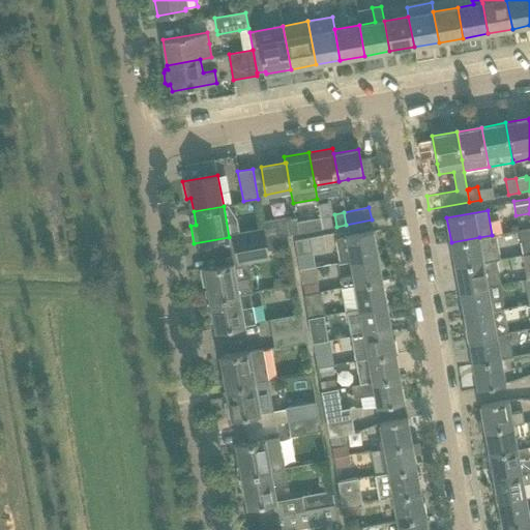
[(286,235),(298,233),(295,218),(286,221),(286,216),(262,222),(263,229),(265,243),(267,251),(288,246),(286,235)]
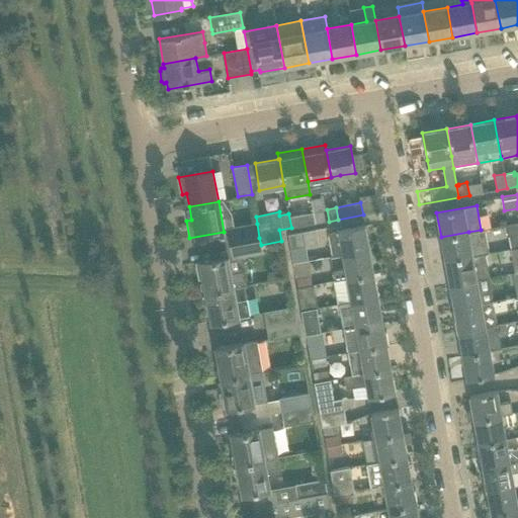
[(313,212),(289,217),(291,228),(300,226),(315,224),(313,212)]
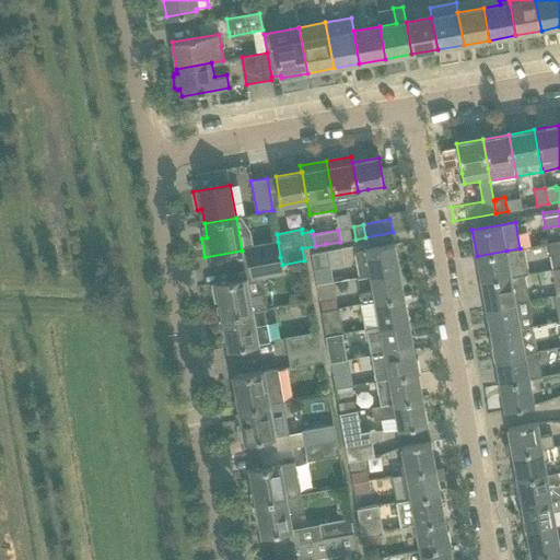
[(559,267),(559,241),(547,244),(551,269),(559,267)]
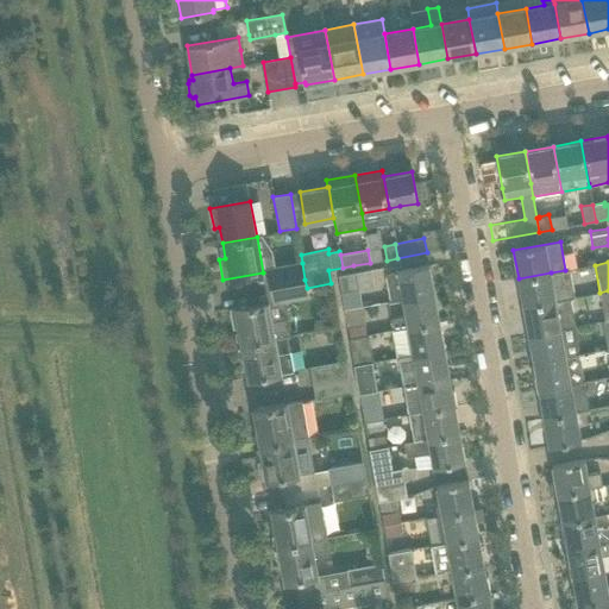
[(305,280),(302,263),(267,269),(270,287),(305,280)]
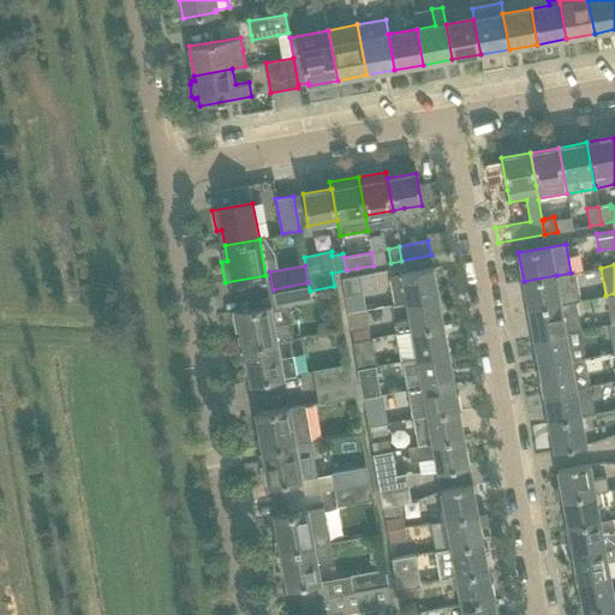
[(439,297),(434,268),(389,276),(395,305),(407,303),(439,297)]
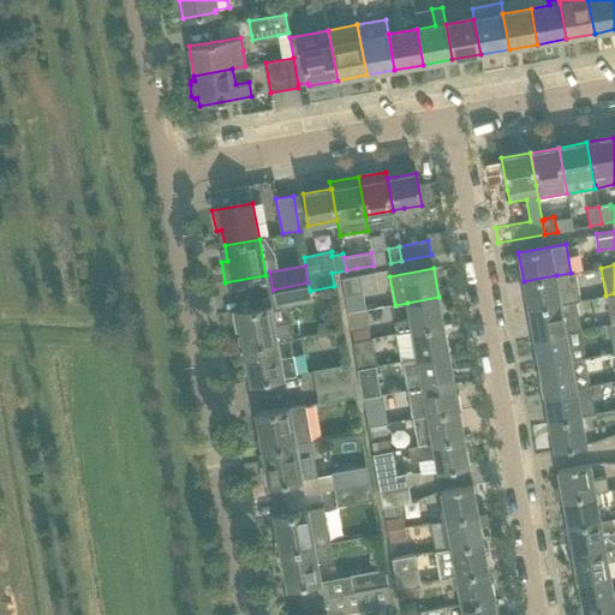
[(575,273),(571,273),(556,275),(524,281),(529,310),(561,304),(575,300),(579,300),(575,273)]
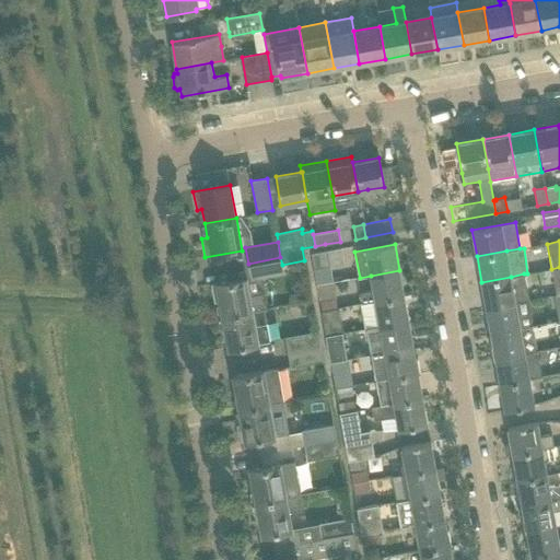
[(327,251),(311,254),(317,286),(333,282),(330,266),(327,251)]
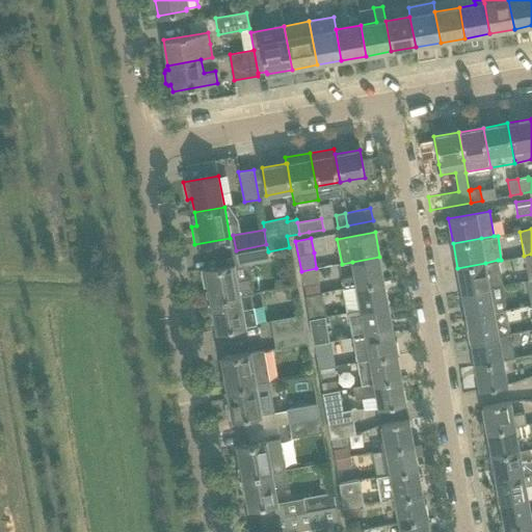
[(269,259),(268,251),(266,244),(236,250),(239,264),(269,259)]
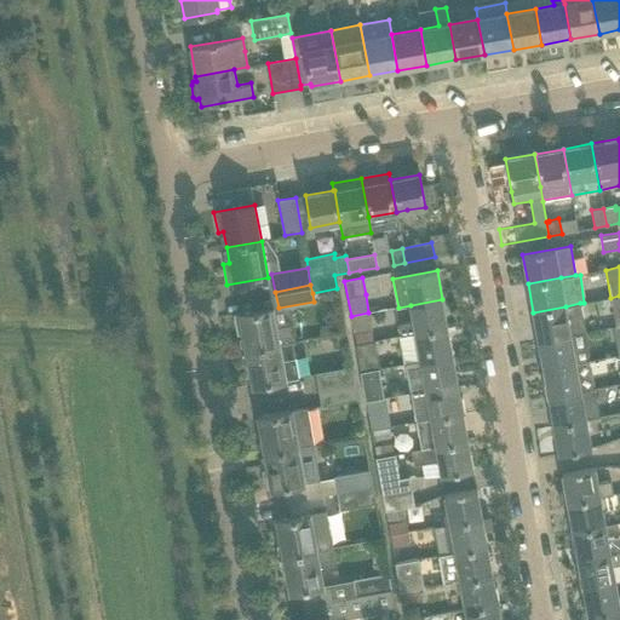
[(447,327),(442,299),(411,305),(413,321),(397,323),(400,337),(415,333),(447,327)]
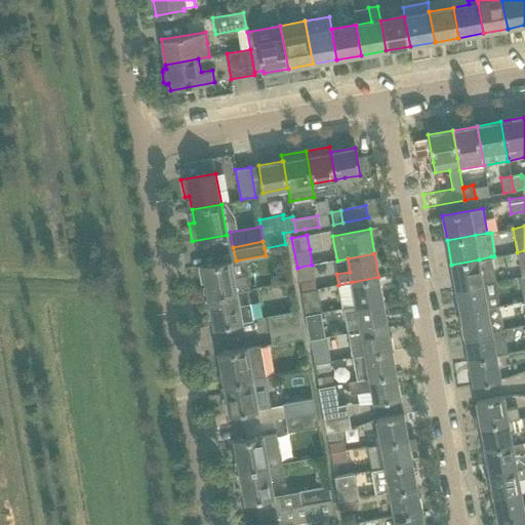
[(495,281),(491,256),(479,259),(451,265),(455,288),(483,283),(495,281)]
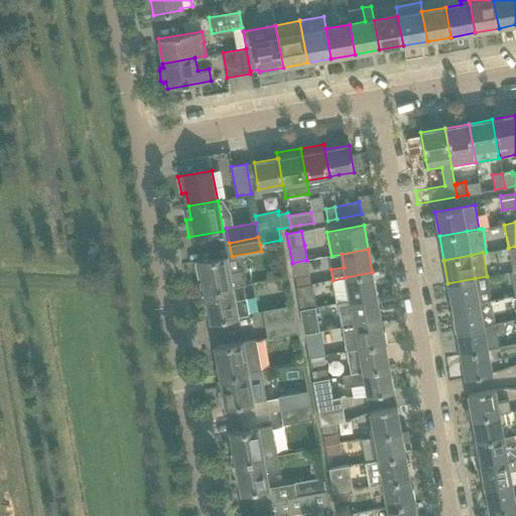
[(242,270),(230,272),(227,256),(194,262),(197,279),(202,278),(204,291),(242,284),(244,284),(242,270)]
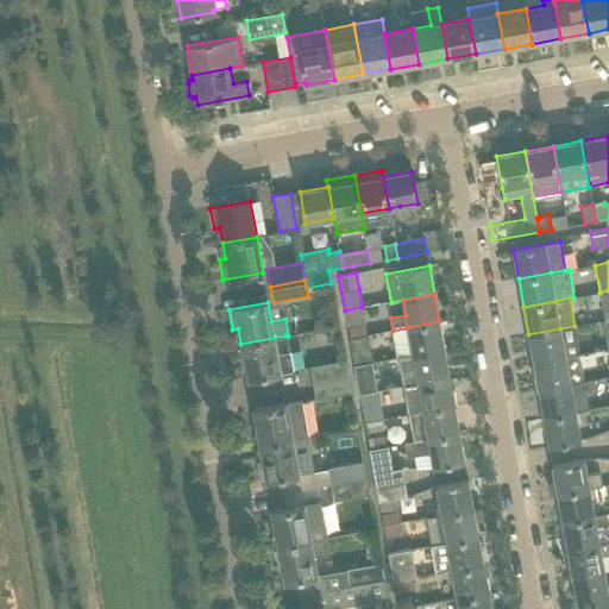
[(444,350),(439,321),(408,327),(413,356),(444,350)]
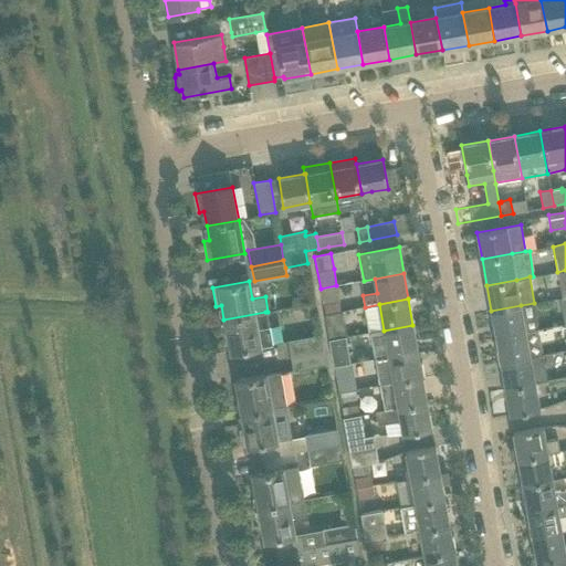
[(342,311),(339,302),(324,305),(325,314),(342,311)]
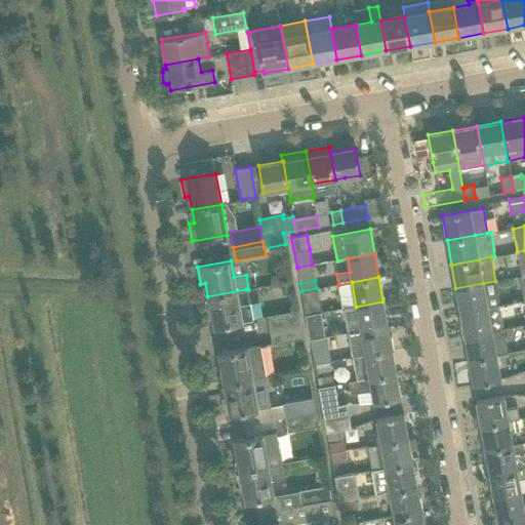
[(488,308),(483,283),(455,288),(460,313),(488,308)]
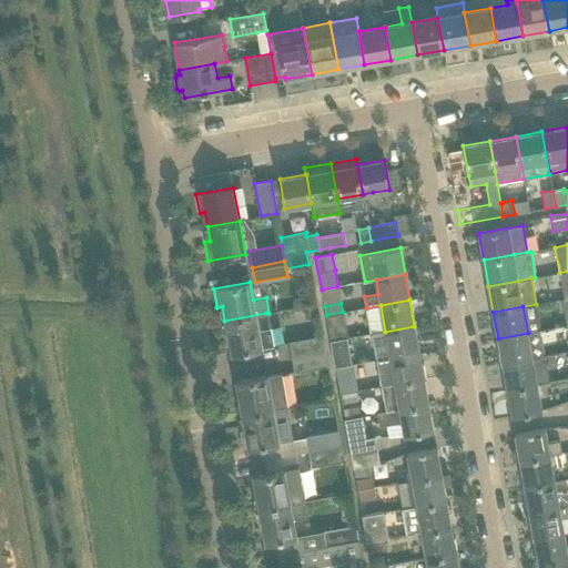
[(345,323),(343,312),(326,315),(328,326),(345,323)]
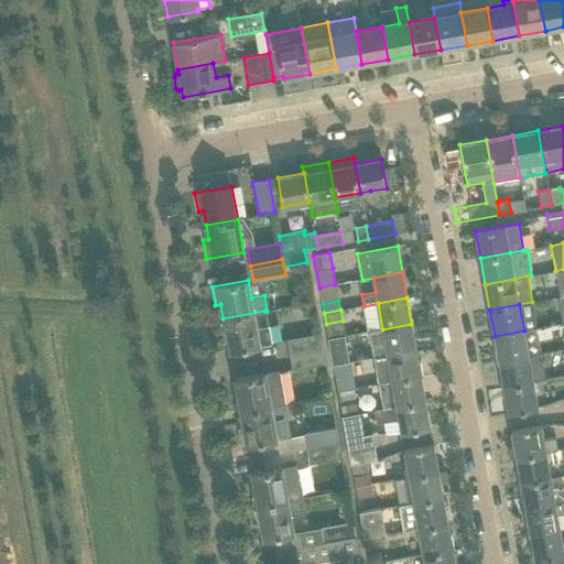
[(271,344),(264,311),(223,318),(228,351),(271,344)]
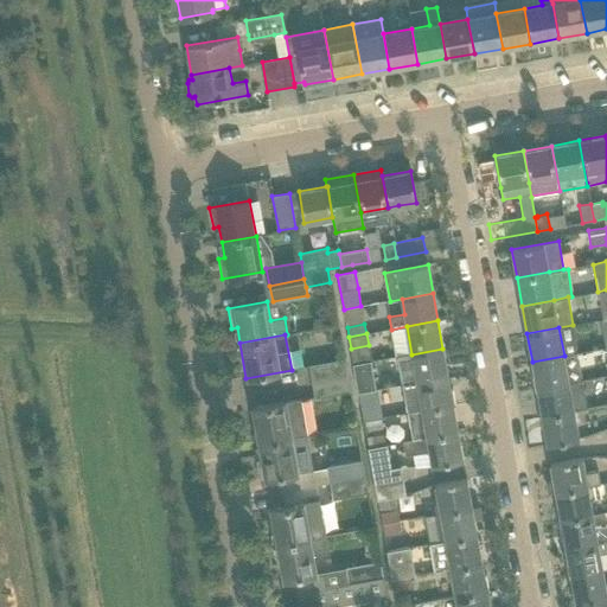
[(442,349),(411,355),(397,357),(402,384),(448,376),(442,349)]
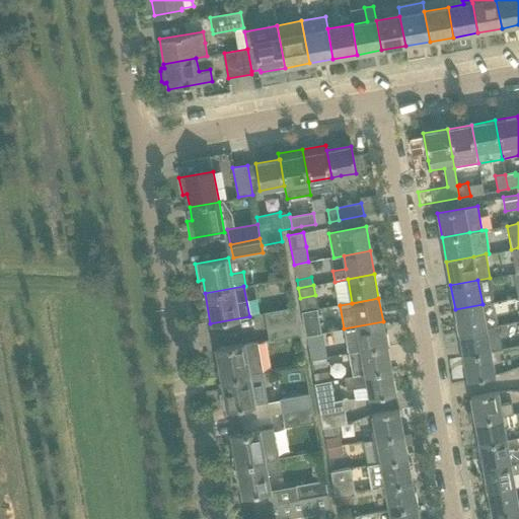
[(487,327),(483,304),(455,309),(459,332),(487,327)]
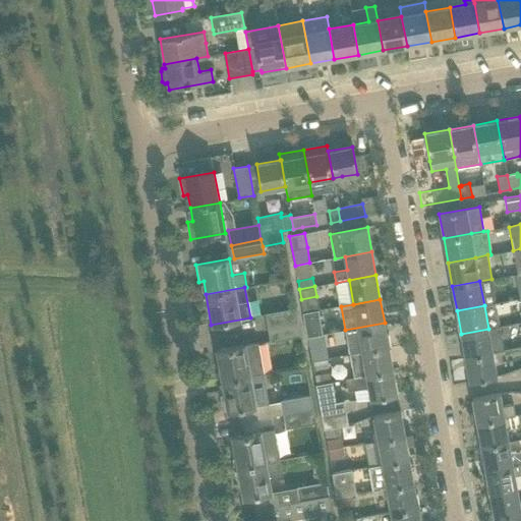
[(298,323),(295,307),(265,313),(268,328),(298,323)]
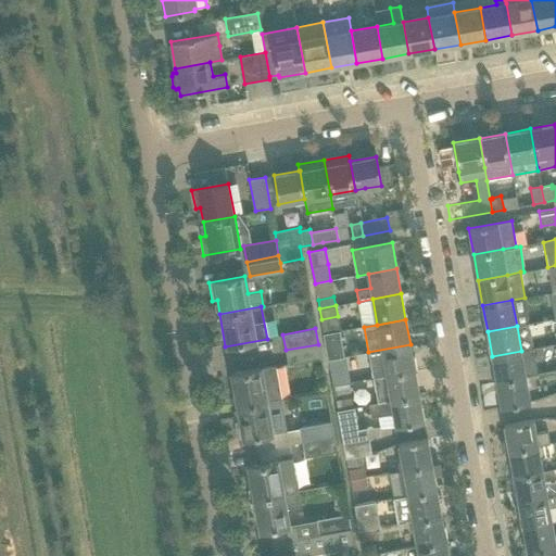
[(344,356),(340,331),(324,335),(328,359),(329,359),(344,356)]
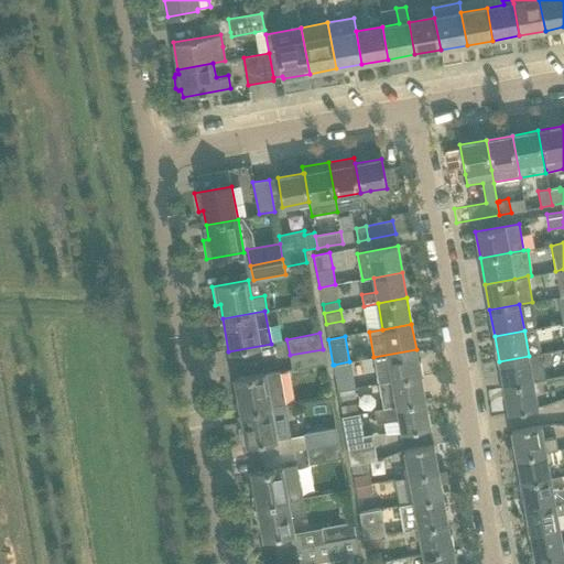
[(325,365),(323,349),(290,355),(292,370),(325,365)]
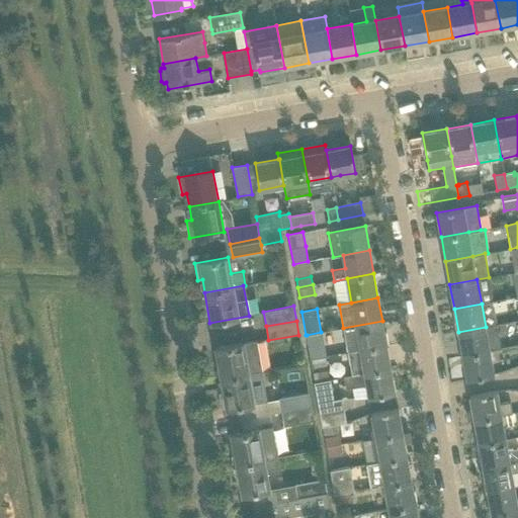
[(386,345),(382,321),(343,328),(348,352),(386,345)]
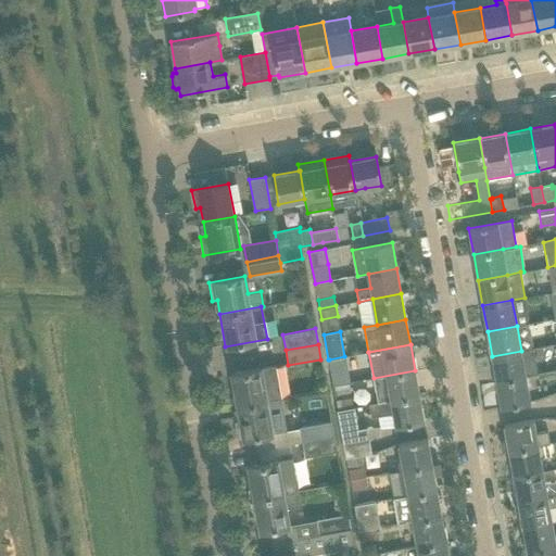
[(526,377),(521,351),(492,356),(496,381),(526,377)]
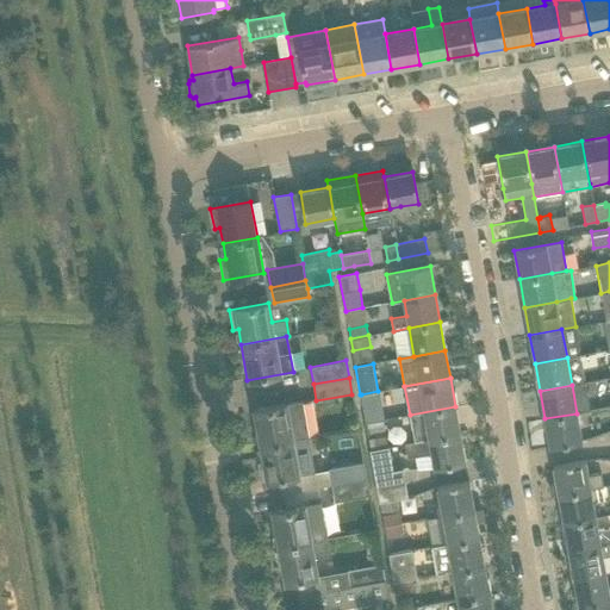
[(380,404),(378,391),(361,394),(363,406),(380,404)]
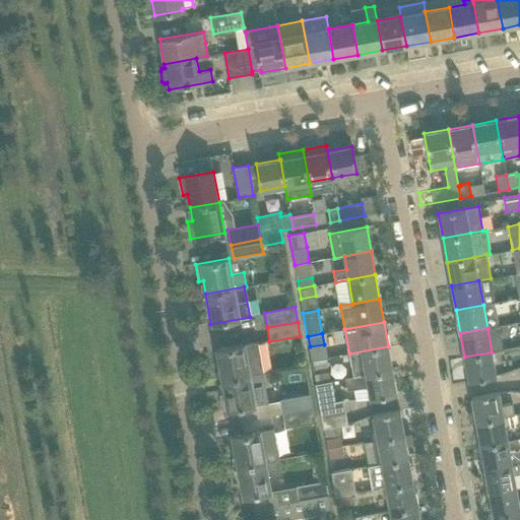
[(258,342),(245,344),(215,349),(221,380),(251,375),(263,373),(258,342)]
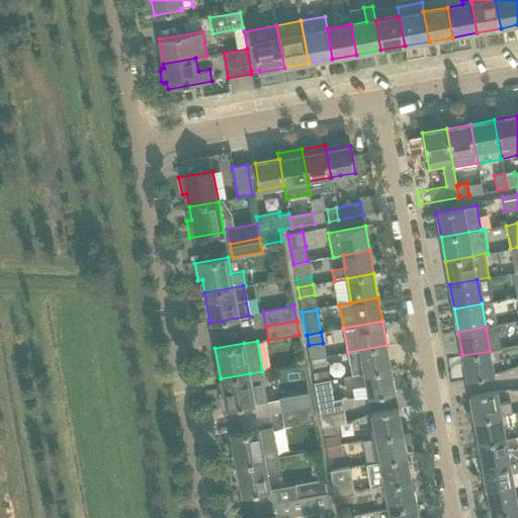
[(391,368),(386,345),(348,352),(352,375),(391,368)]
